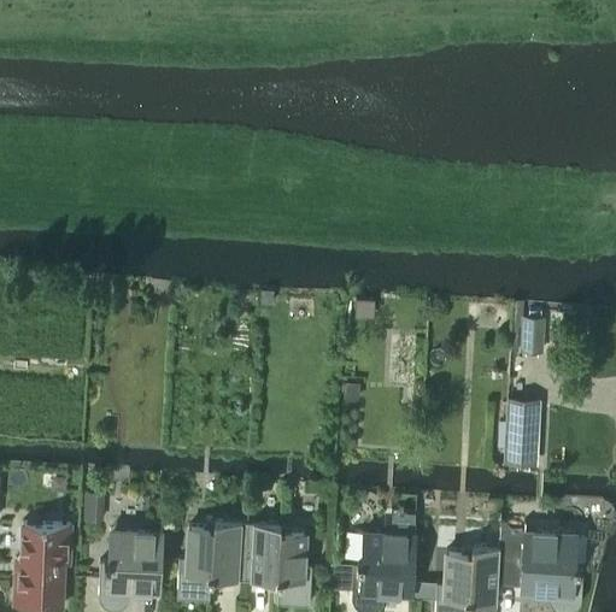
[(271,306),(273,293),(260,293),(259,306),(271,306)]
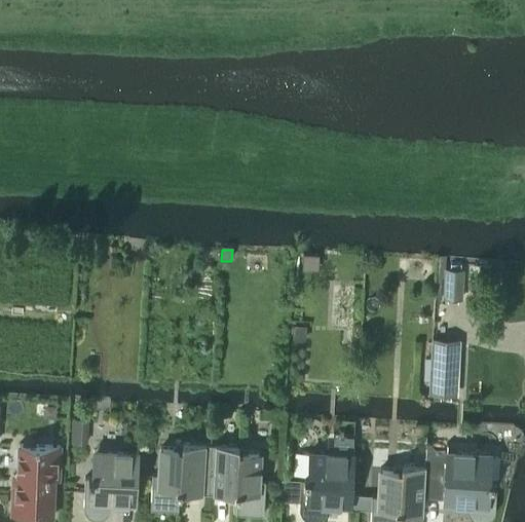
[(443,302),(461,302),(463,272),(445,271),(443,302)]
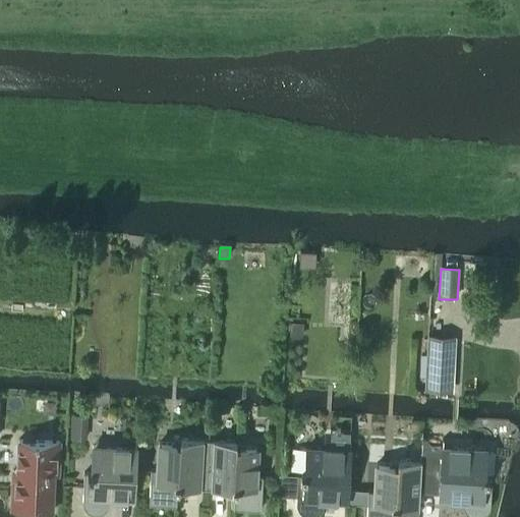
[(290,324),(289,340),(301,340),(302,324),(290,324)]
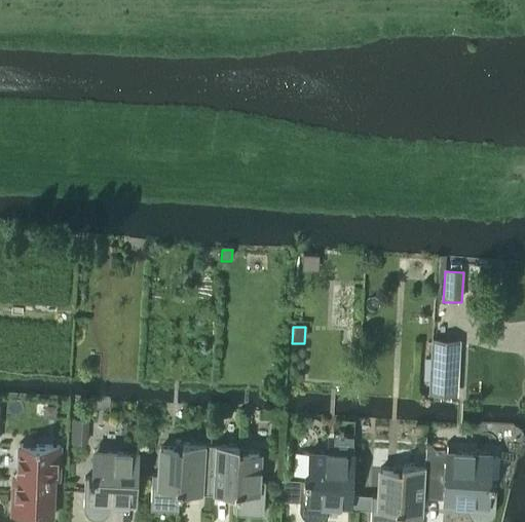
[(458,400),(461,342),(433,341),(429,398),(458,400)]
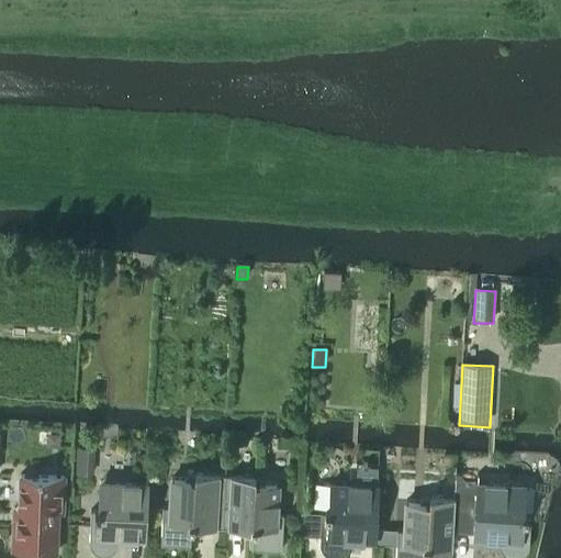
[(77,476),(94,477),(96,452),(78,450),(77,476)]
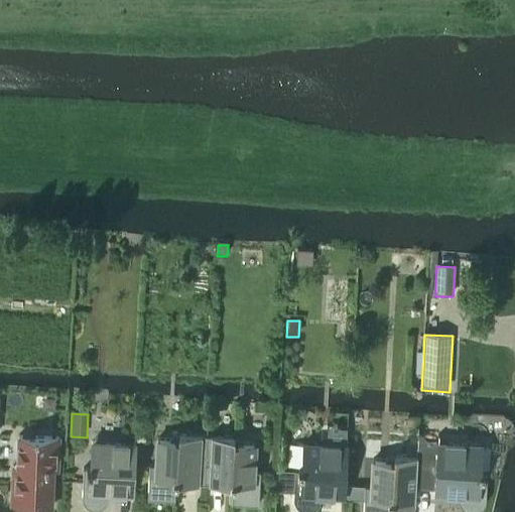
[(13,484),(17,489),(16,509),(52,510),(54,475),(58,475),(59,440),(36,440),(33,436),(26,436),(23,439),(19,439),(18,472),(13,477),(13,484)]
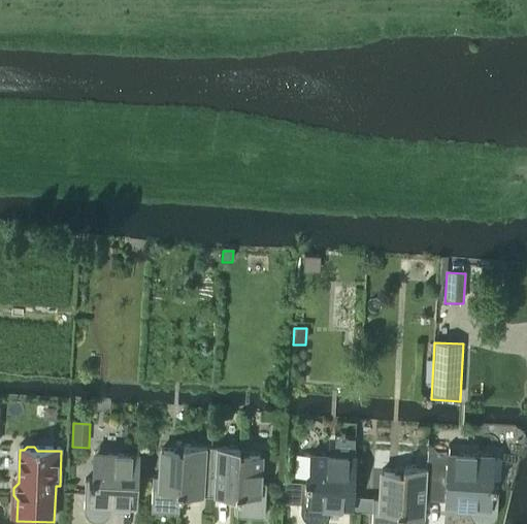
[(209,498),(212,449),(175,447),(175,452),(162,452),(161,480),(154,479),(152,514),(179,515),(180,497),(183,497),(209,498)]
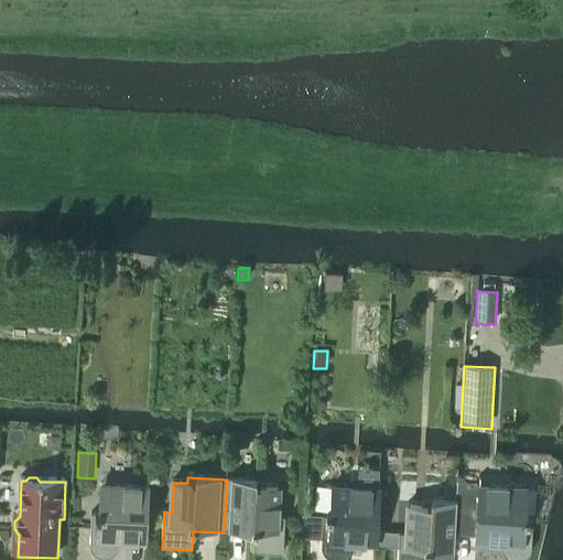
[(227,480),(224,532),(252,534),(252,535),(255,535),(253,553),(283,556),(285,518),(278,518),(280,488),(266,487),(266,482),(227,480)]
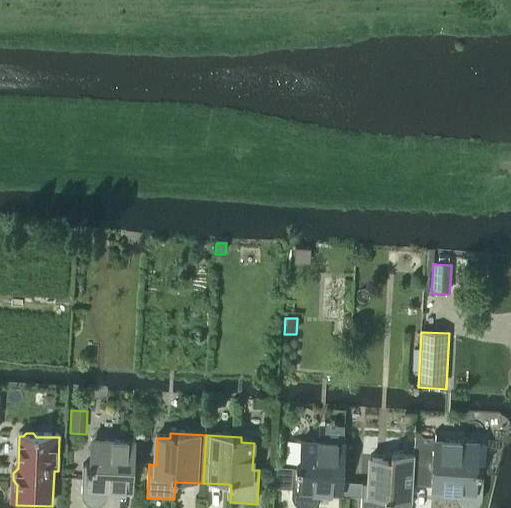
[(83,468),(82,494),(82,496),(82,498),(83,500),(84,502),(86,504),(87,505),(89,506),(91,507),(98,507),(100,507),(102,506),(104,505),(105,503),(107,501),(108,499),(108,497),(109,495),(109,491),(133,492),(135,444),(92,441),(90,465),(87,464),(86,468),(83,468)]
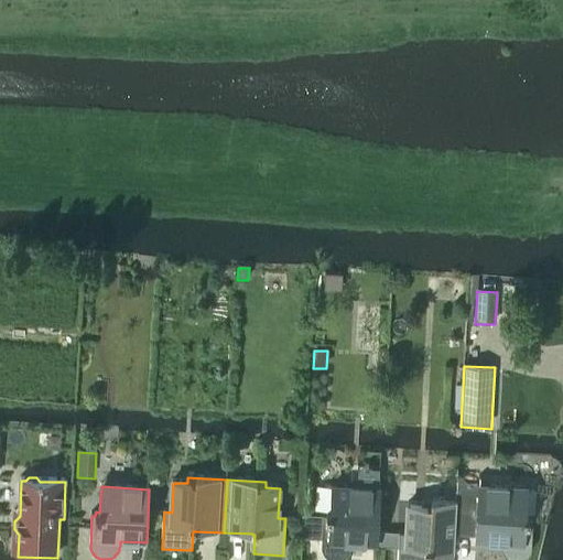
[(323,518),(322,547),(322,549),(323,551),(324,555),(325,556),(326,558),(327,559),(346,559),(347,557),(349,555),(350,552),(350,550),(352,548),(352,542),(378,545),(380,492),(333,488),(332,515),(327,514),(327,518),(323,518)]
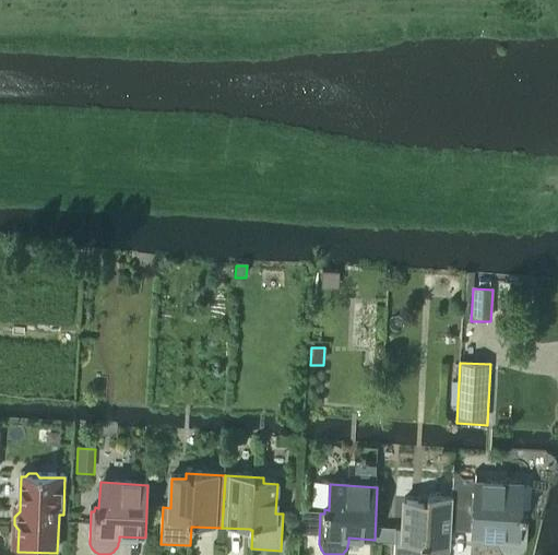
[(473,534),(472,536),(474,536),(490,538),(498,538),(498,543),(498,544),(498,545),(498,546),(498,547),(499,548),(499,551),(500,552),(500,553),(501,553),(502,554),(522,554),(523,553),(524,553),(525,552),(525,550),(526,548),(526,547),(526,546),(526,545),(527,544),(529,516),(525,516),(525,512),(521,511),(523,486),(475,484),(474,499),(473,534)]
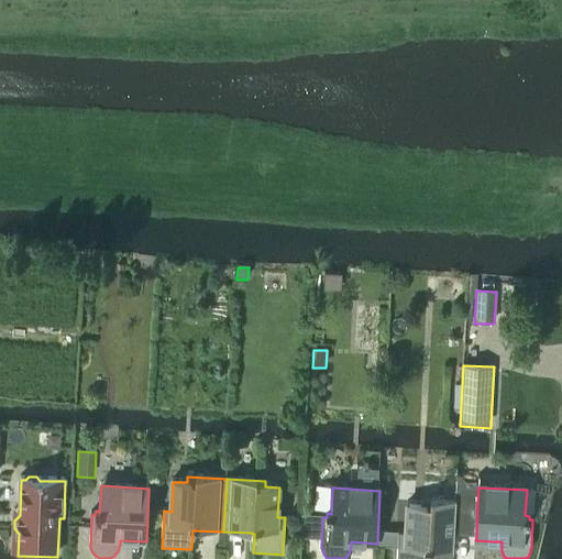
[(454,539),(456,502),(422,500),(422,505),(408,505),(407,535),(399,534),(397,558),(426,558),(427,554),(430,554),(430,552),(453,555),(454,539)]
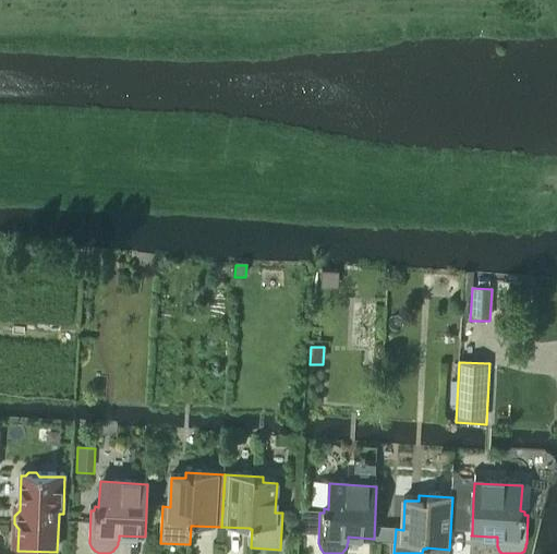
[(299,533),(318,534),(319,513),(300,512),(299,533)]
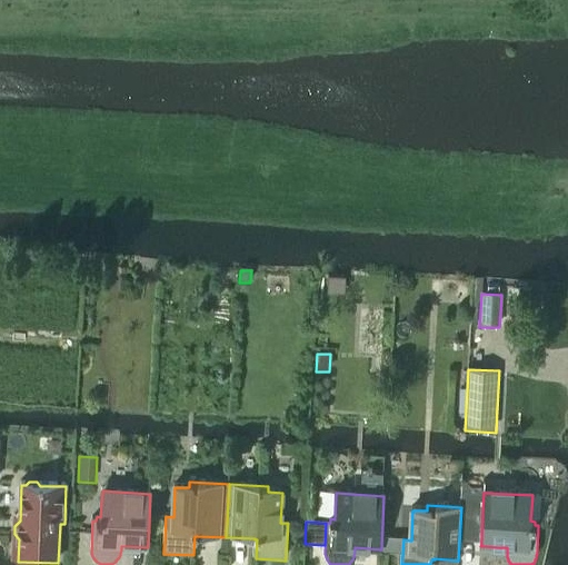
[(381,539),(381,549),(380,553),(391,554),(392,539),(381,539)]
